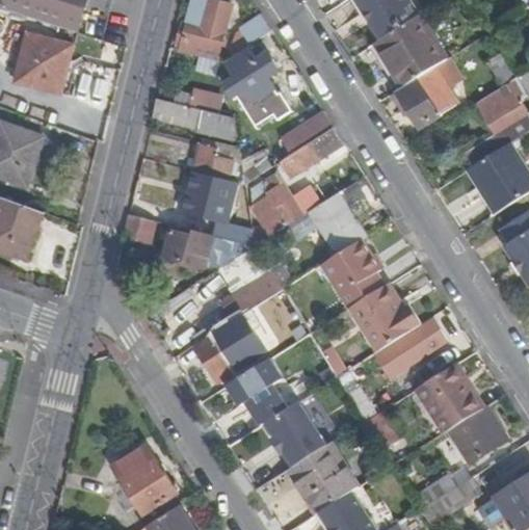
[(0,7),(73,29),(81,0),(0,0),(0,7)]
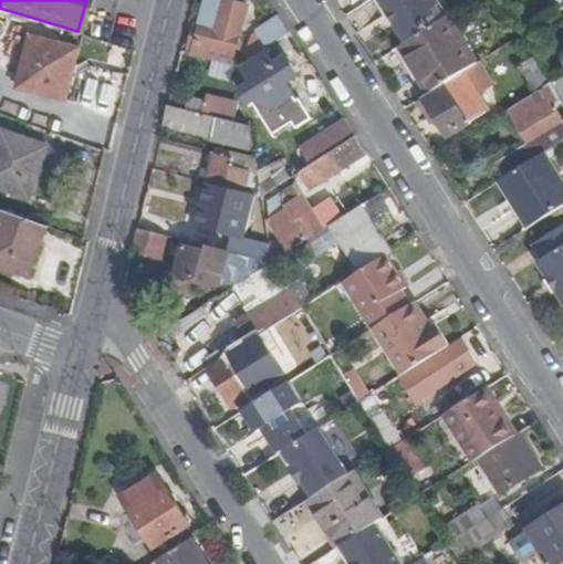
[(201,12),(190,54),(230,64),(244,8),(219,0),(216,16),(201,12)]
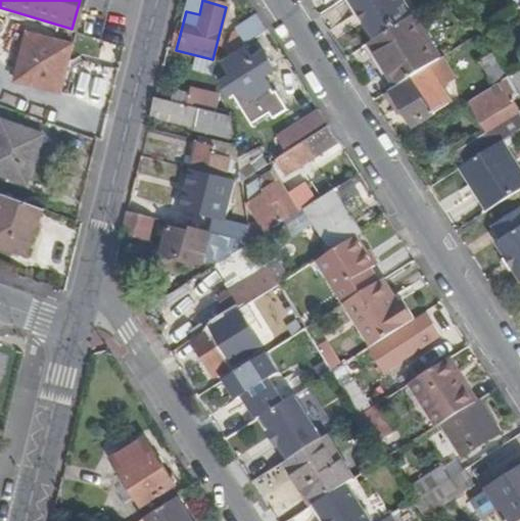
[(438,56),(411,13),(368,41),(394,84),(425,64),(438,56)]
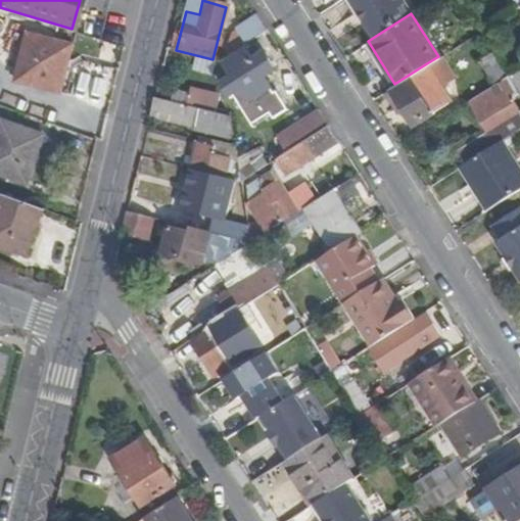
[(235,30),(244,44),(266,30),(256,15),(235,30)]
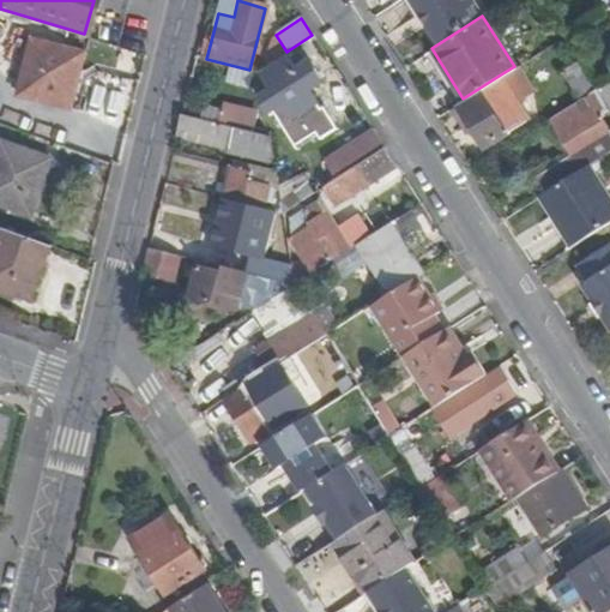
[(0,72),(22,81),(30,40),(4,33),(0,46),(0,72)]
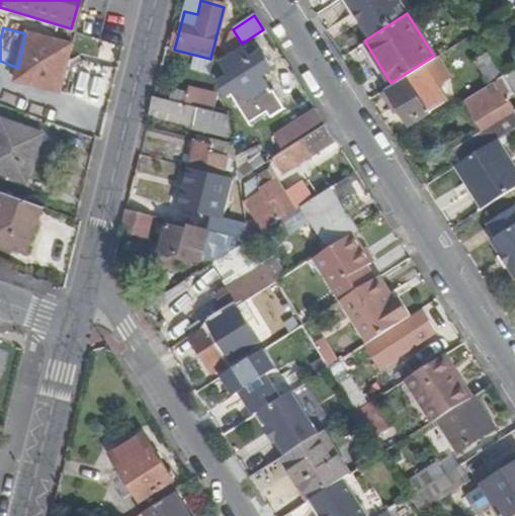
[(25,33),(18,68),(15,79),(59,89),(68,43),(25,33)]
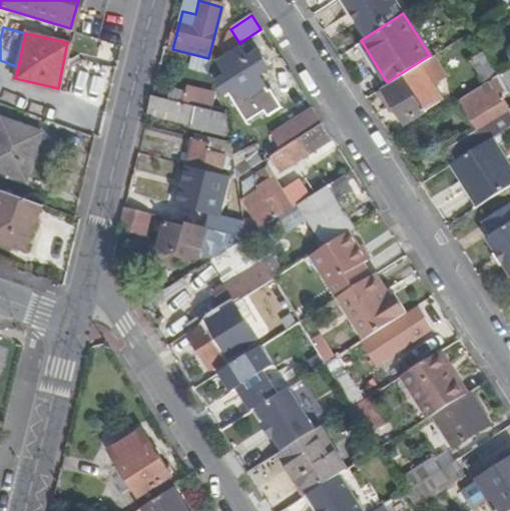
[(238,46),(215,60),(242,100),(265,85),(258,74),(264,70),(266,63),(259,52),(252,52),(245,56),(238,46)]
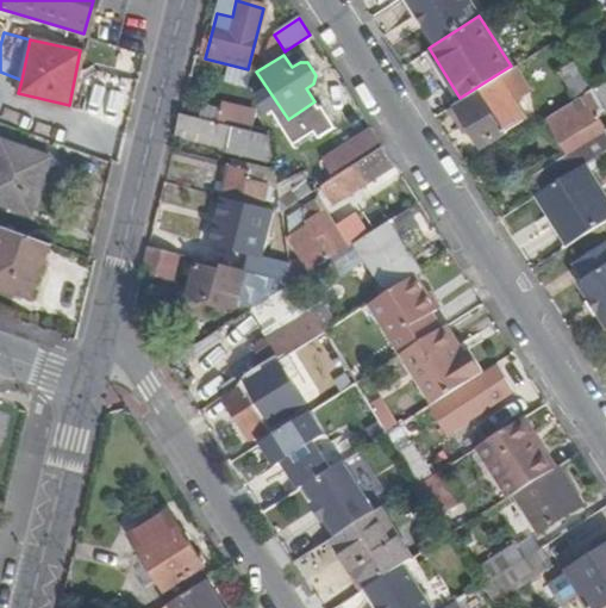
[(192,56),(188,68),(197,69),(200,57),(192,56)]
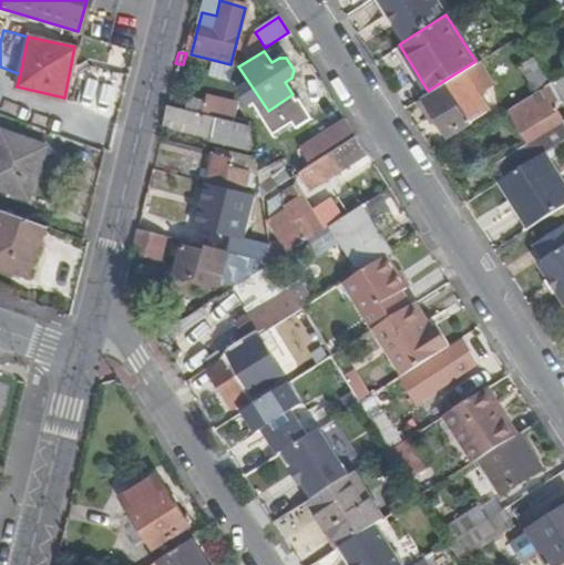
[(550,81),(532,52),(516,63),(534,92),(550,81)]
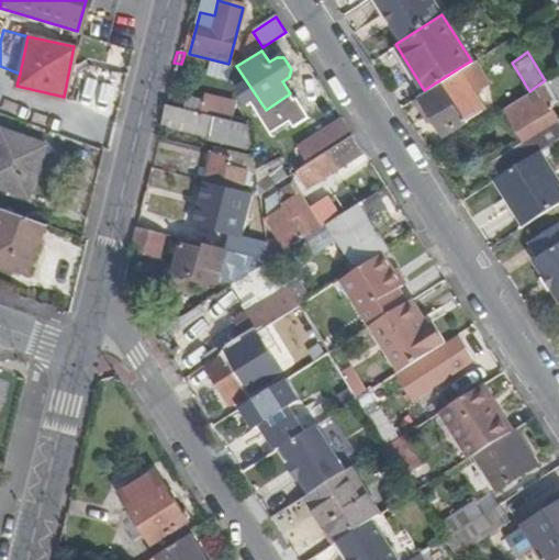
[(481,107),(457,69),(424,90),(417,94),(444,135),(465,122),(462,119),(481,107)]
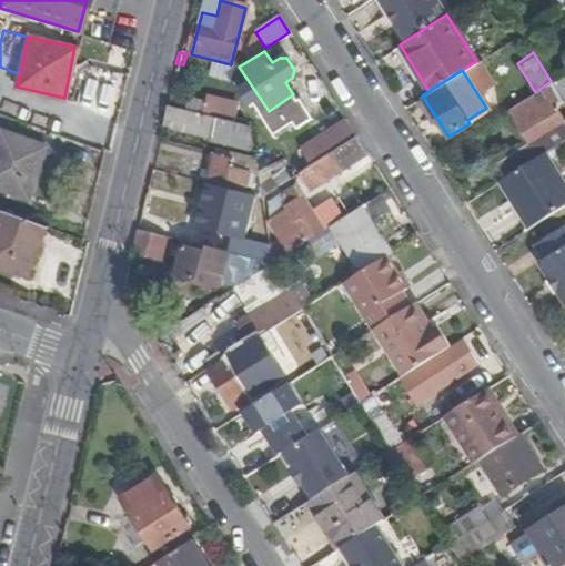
[(564,71),(551,81),(563,99),(564,102),(564,71)]
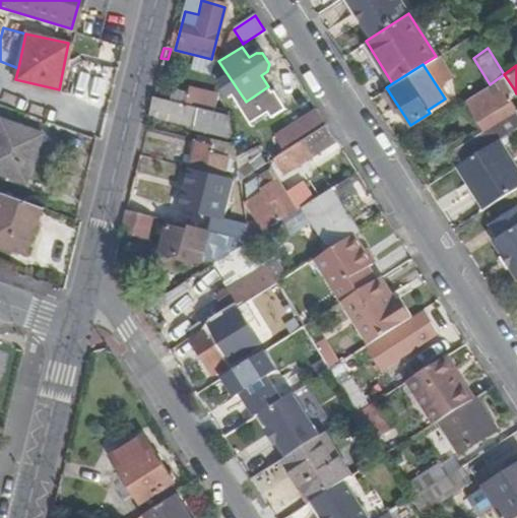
[(449,146),(460,162),(496,139),(516,125),(516,114),(515,112),(516,110),(508,95),(515,90),(504,74),(490,84),(463,101),(479,126),(449,146)]
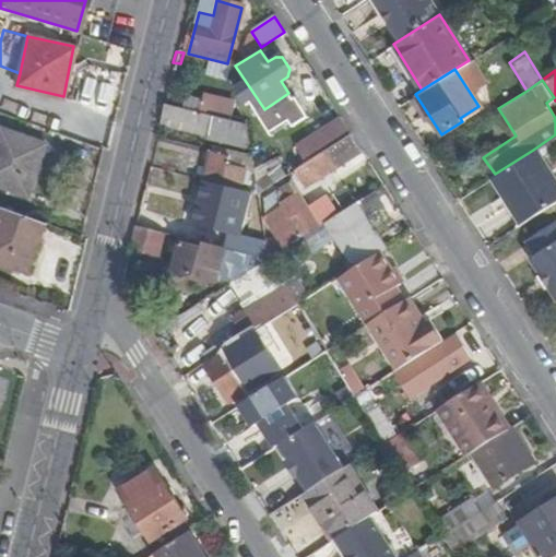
[(163,104),(158,122),(205,133),(208,137),(249,147),(245,123),(163,104)]
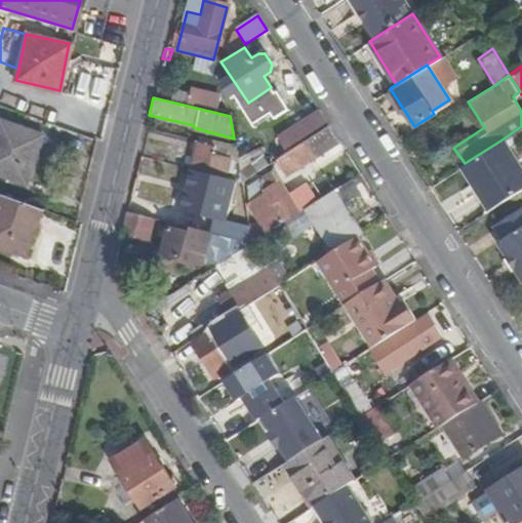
[(326,125),(318,112),(288,131),(296,145),(326,125)]
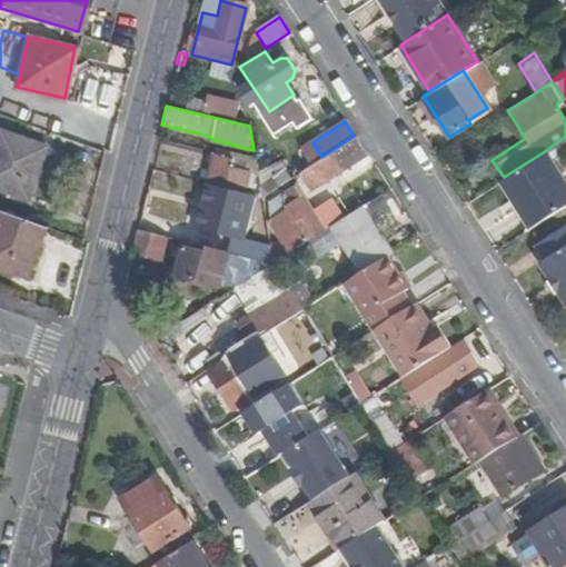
[(46,146),(0,129),(0,187),(27,197),(46,146)]
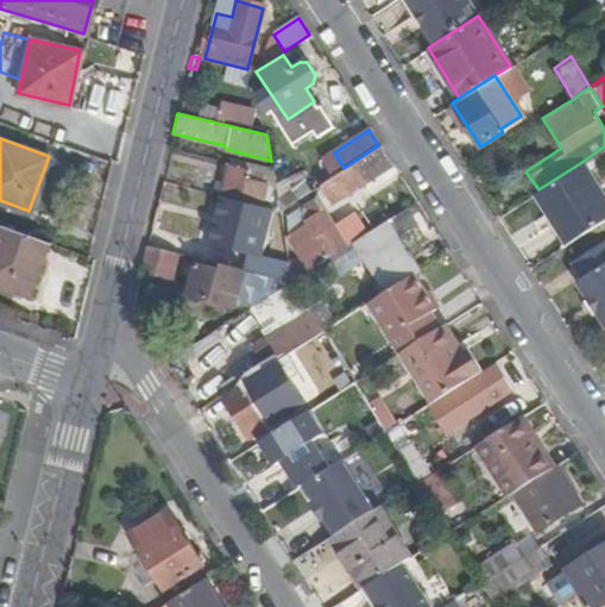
[(344,168),(317,185),(329,202),(390,164),(378,145),(344,168)]
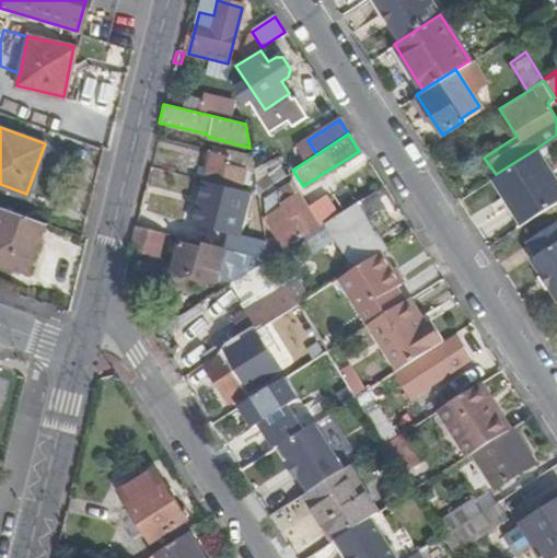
[(210,148),(209,152),(224,157),(223,165),(244,170),(240,189),(248,192),(257,194),(257,192),(251,157),(210,148)]
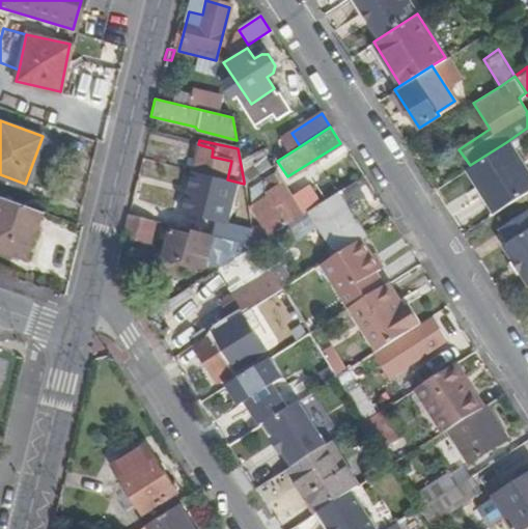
[(497,210),(527,190),(527,174),(506,142),(470,165),(465,168),(475,185),(479,182),(497,210)]
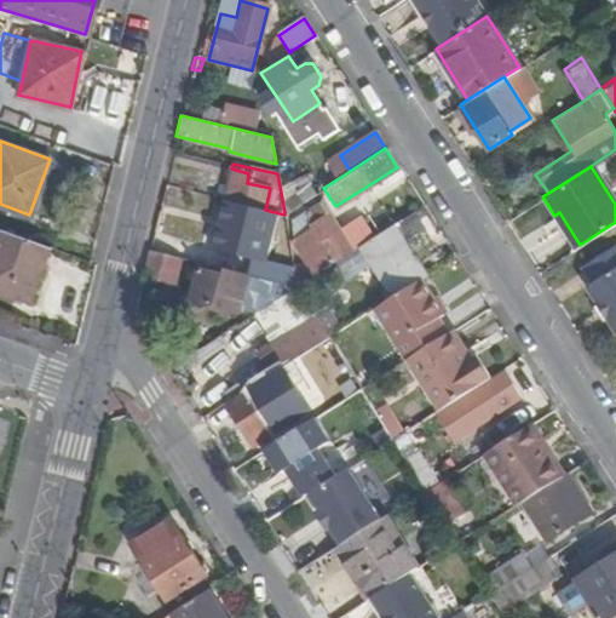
[(248,173),(231,169),(224,200),(265,210),(270,188),(247,183),(248,173)]
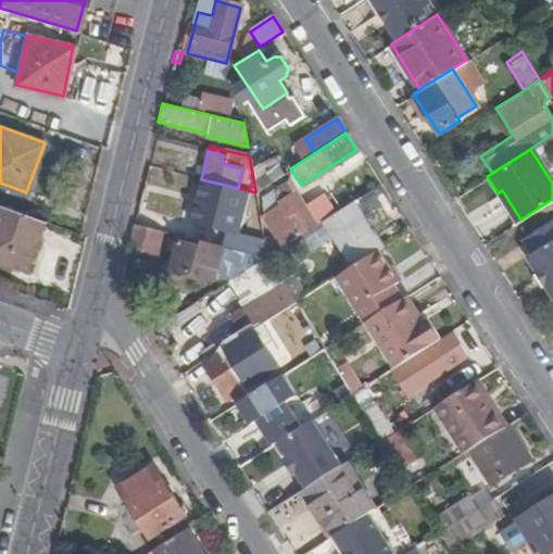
[(201,179),(200,179),(189,223),(226,231),(222,246),(266,256),(263,239),(236,234),(247,190),(238,188),(201,179)]
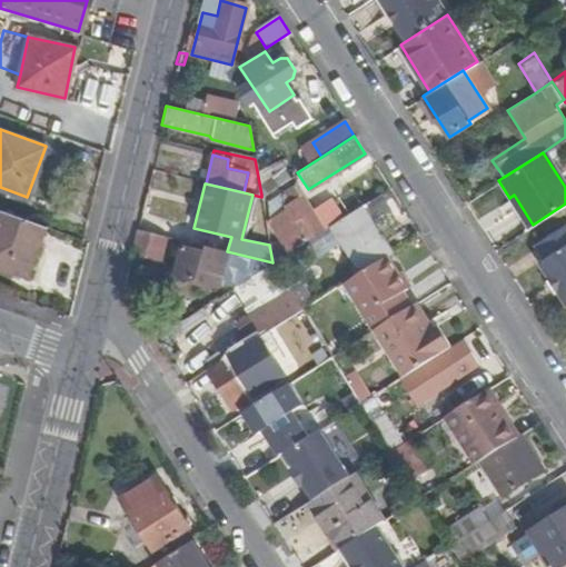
[(268,220),(289,252),(309,240),(323,231),(291,185),(277,195),(287,209),(268,220)]
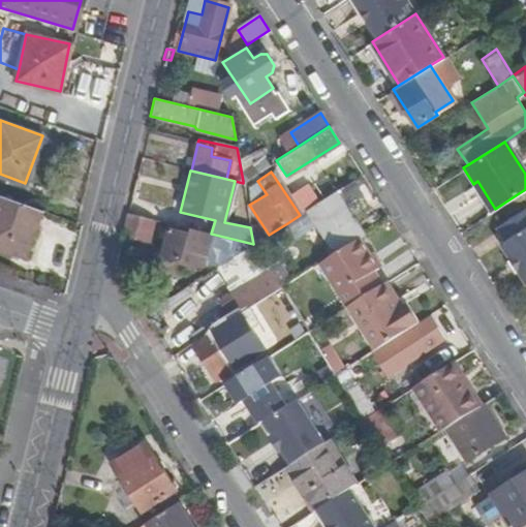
[(358,199),(348,185),(300,215),(287,223),(298,239),(316,226),(333,252),(358,237),(361,235),(345,208),(358,199)]
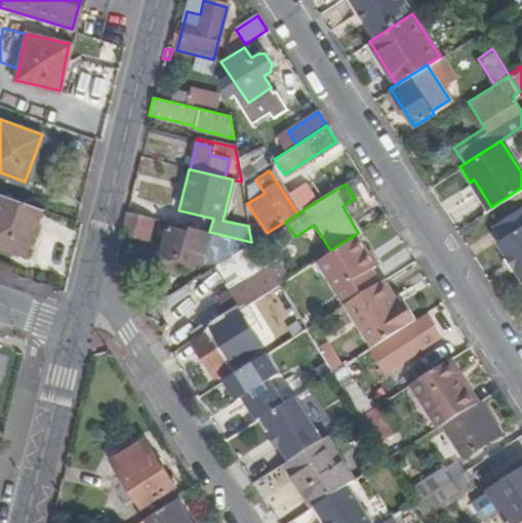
[(41,208),(1,193),(0,196),(0,244),(25,254),(41,208)]
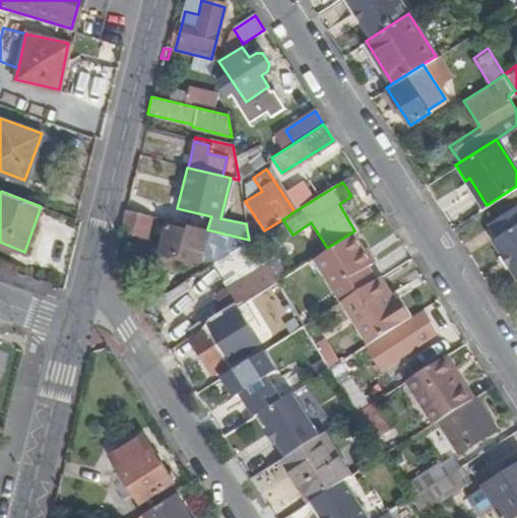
[(503,256),(516,247),(516,203),(516,202),(488,220),(499,237),(493,241),(503,256)]
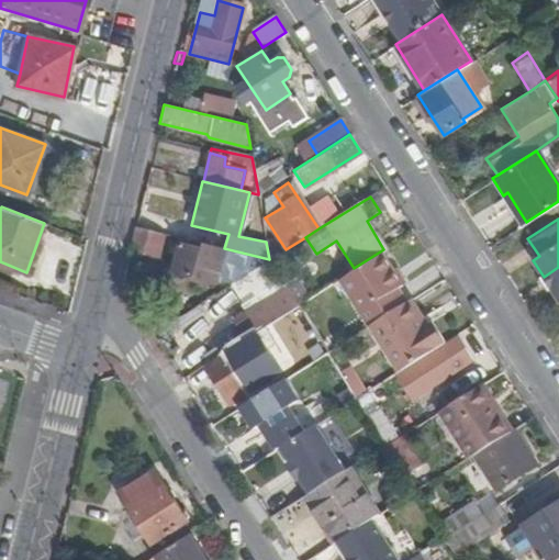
[(134,226),(129,249),(157,256),(163,234),(134,226)]
